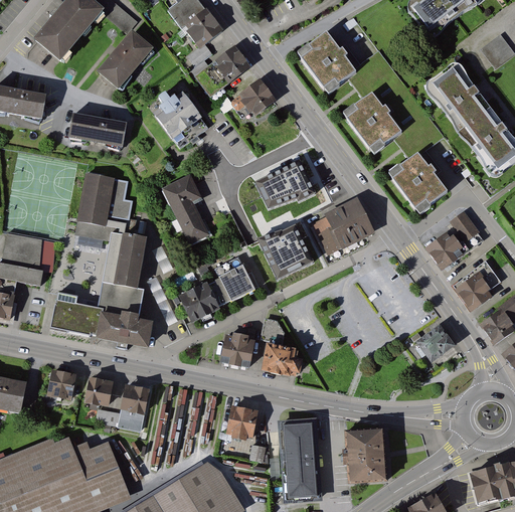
[(65,0),(34,37),(62,60),(104,12),(106,9),(95,0),(65,0)]
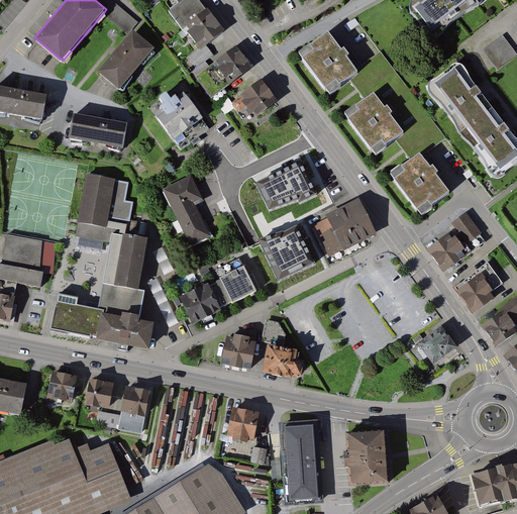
[(138,17),(117,0),(95,0),(106,9),(104,12),(129,32),(132,29),(138,17)]
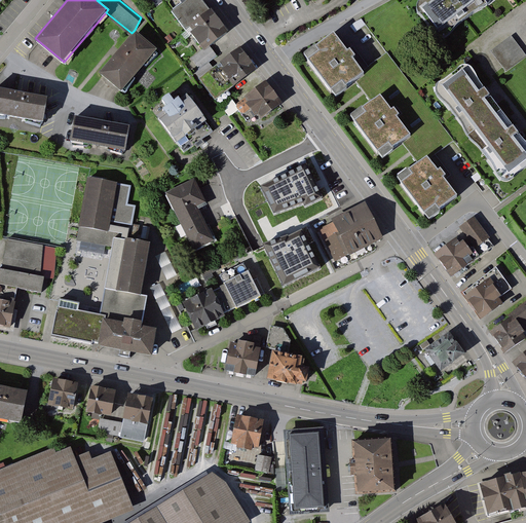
[(166,0),(173,9),(184,0),(166,0)]
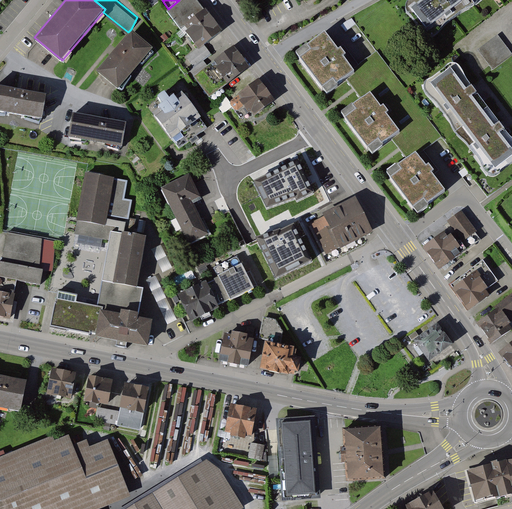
[(222,30),(198,0),(179,0),(168,9),(197,46),(199,48),(205,43),(222,30)]
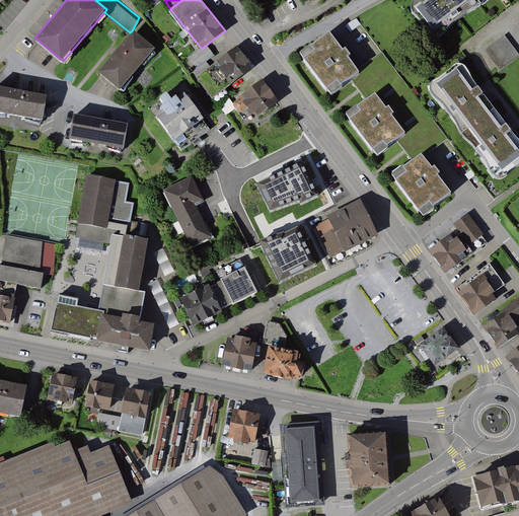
[(412,0),(408,3),(431,34),(478,0),(412,0)]
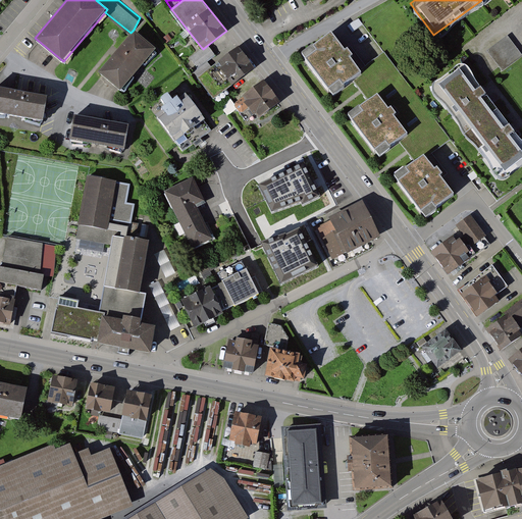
[(156,48),(134,30),(131,33),(98,71),(121,91),(156,48)]
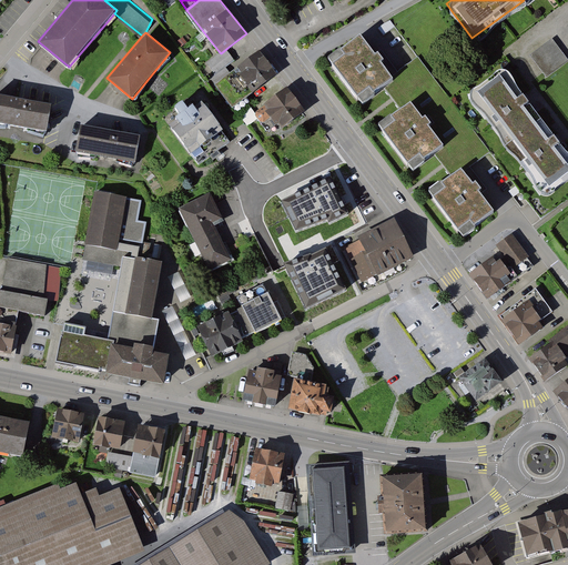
[(397,81),(362,32),(327,57),(363,106),(397,81)]
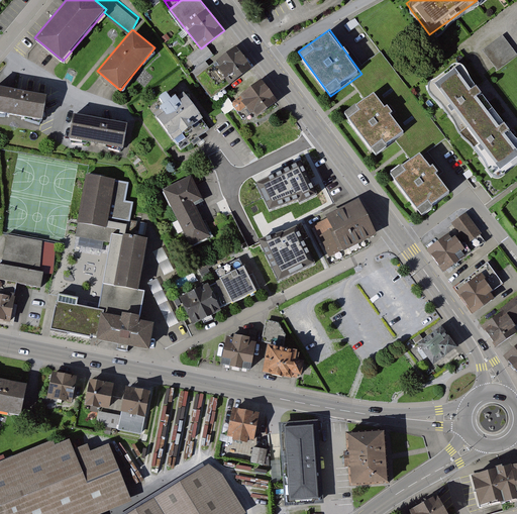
[(516,50),(504,32),(483,47),(498,68),(516,54),(516,50)]
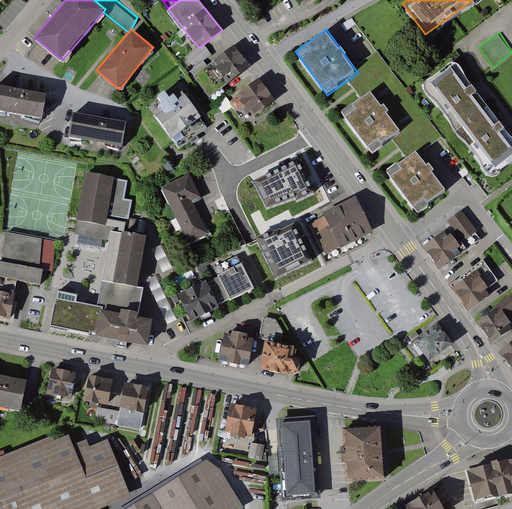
[(212,52),(205,43),(199,48),(197,46),(185,55),(194,66),(212,52)]
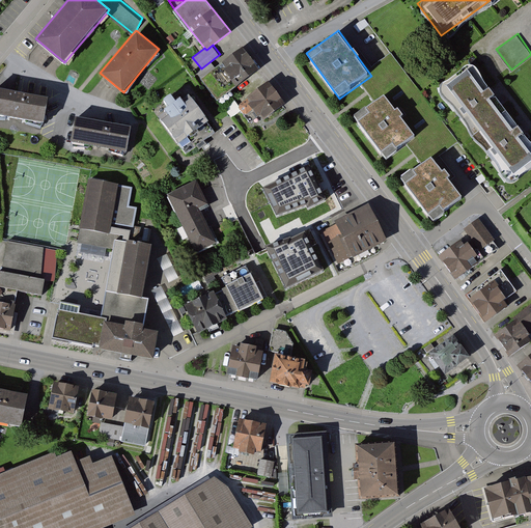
[(259,68),(242,46),(200,75),(218,99),(259,68)]
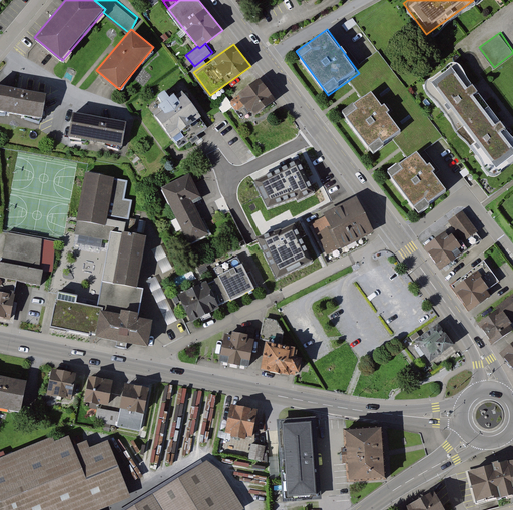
[(512,139),(457,60),(427,81),(491,171),(512,155),(512,139)]
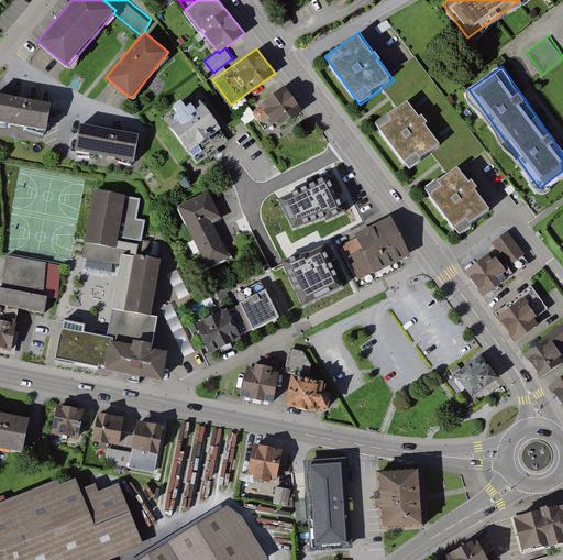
[(301,108),(284,85),(253,107),(247,99),(239,106),(247,118),(256,111),(261,118),(271,111),(279,123),(301,108)]
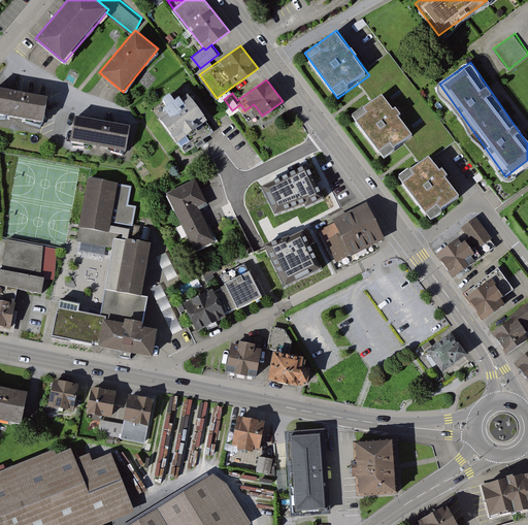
[(0,111),(44,119),(48,93),(0,86),(0,111)]
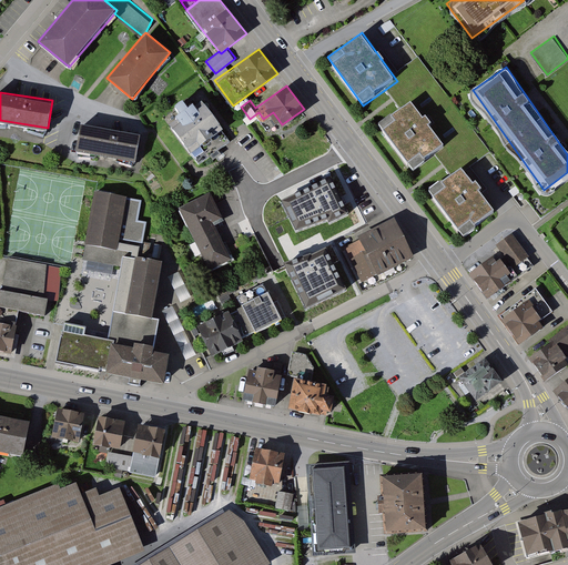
[(411,97),(376,121),(411,169),(445,144),(411,97)]
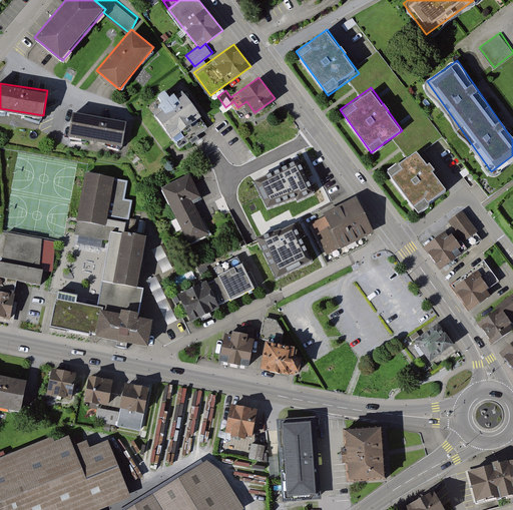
[(163,89),(156,94),(162,102),(151,110),(178,146),(205,126),(179,90),(169,98),(163,89)]
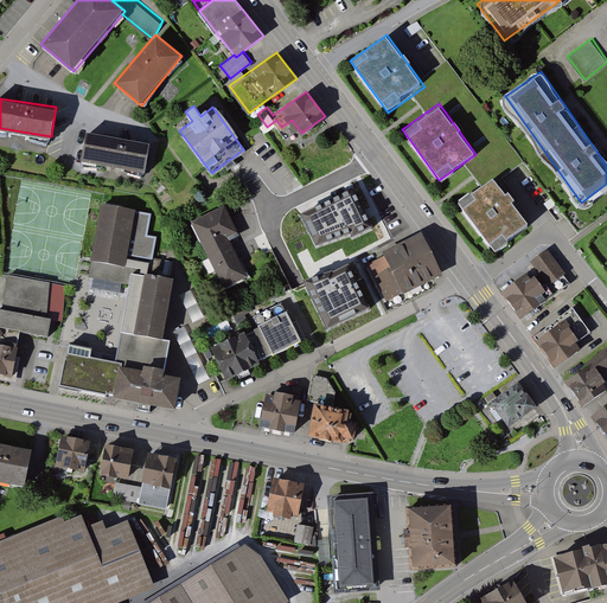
[(151,145),(87,134),(81,164),(145,174),(151,145)]
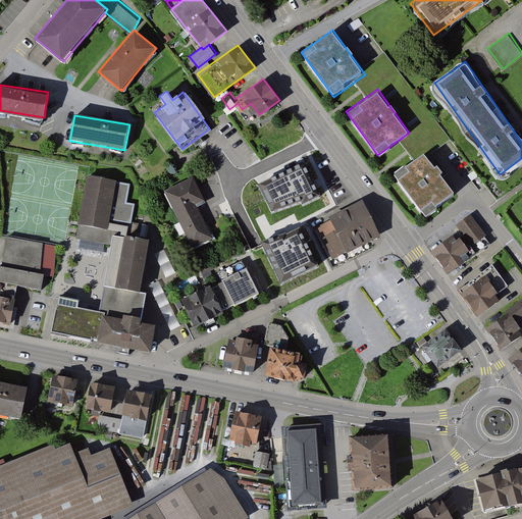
[(423,148),(392,172),(424,215),(456,192),(423,148)]
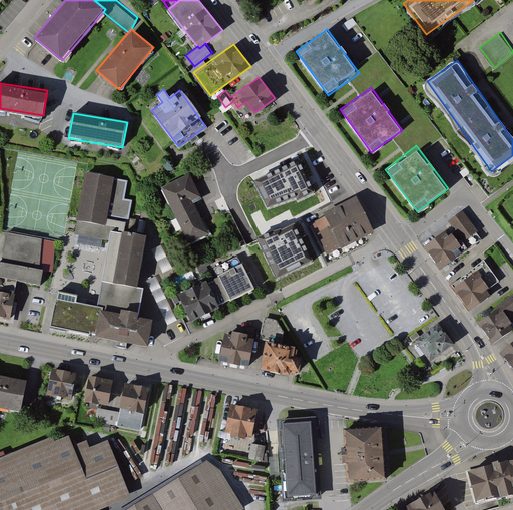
[(298,200),(316,192),(299,155),(252,178),(269,207),(297,197),(298,200)]
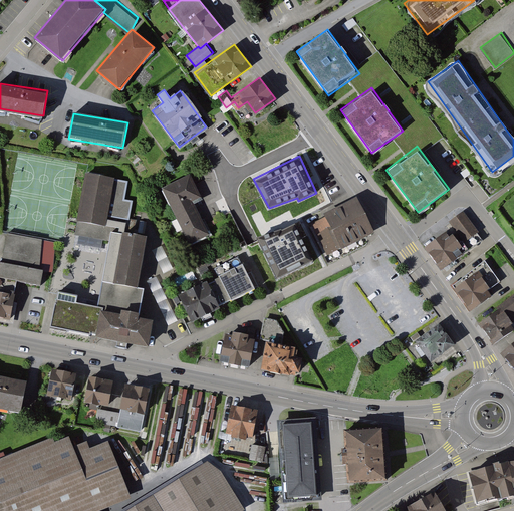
[(129,180),(86,173),(75,233),(119,239),(120,232),(130,234),(136,220),(130,219),(133,201),(125,199),(129,180)]
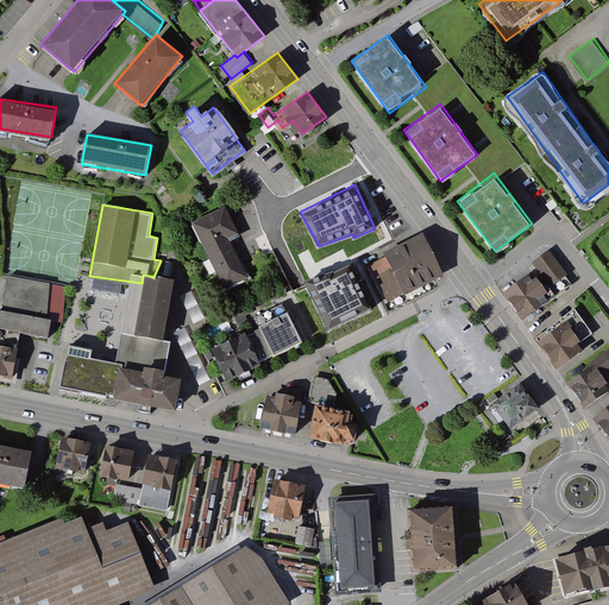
[(237,233),(224,207),(190,225),(224,290),(246,278),(226,239),(237,233)]
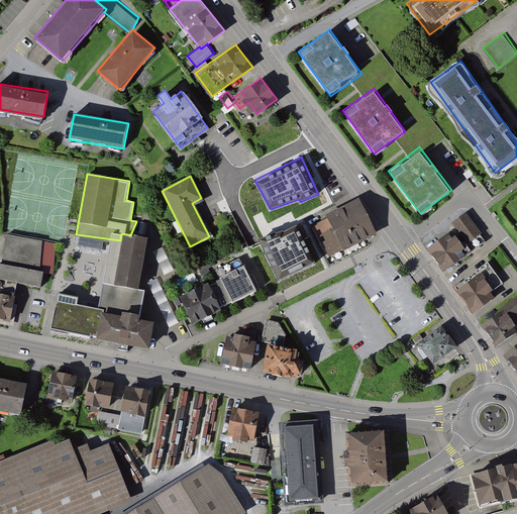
[(356,196),(310,220),(329,257),(376,232),(356,196)]
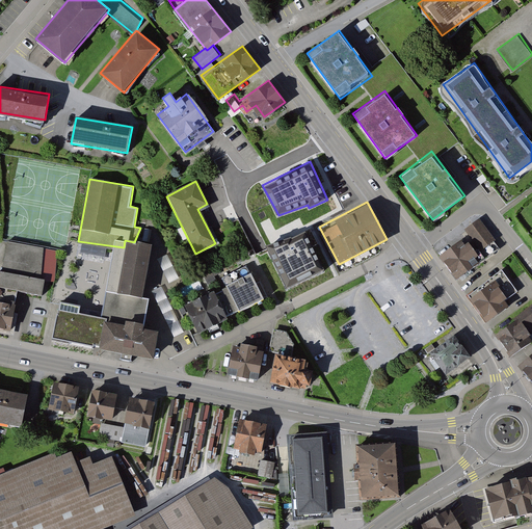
[(479,217),(464,228),(484,257),(499,247),(479,217)]
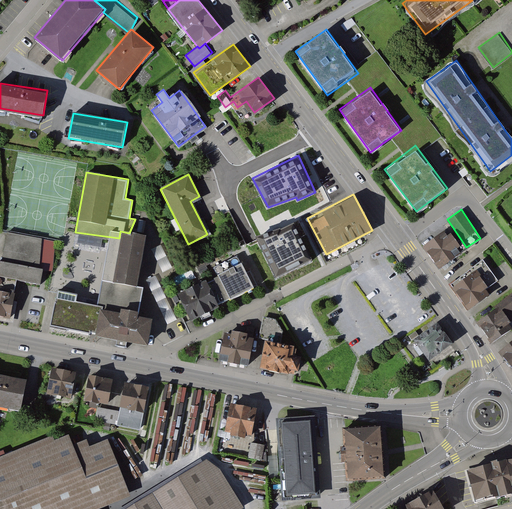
[(313,258),(293,217),(255,236),(276,277),(313,258)]
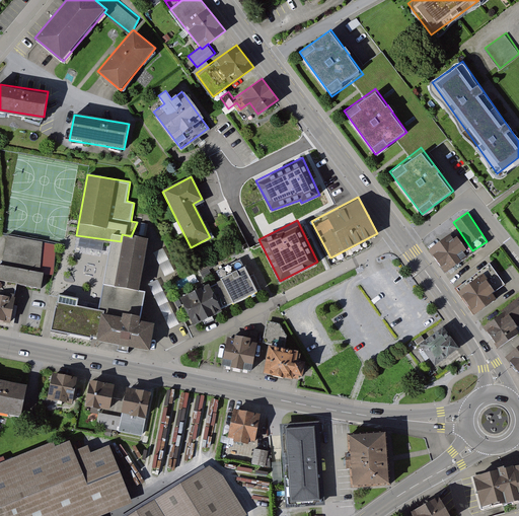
[(452,232),(428,248),(445,273),(468,255),(452,232)]
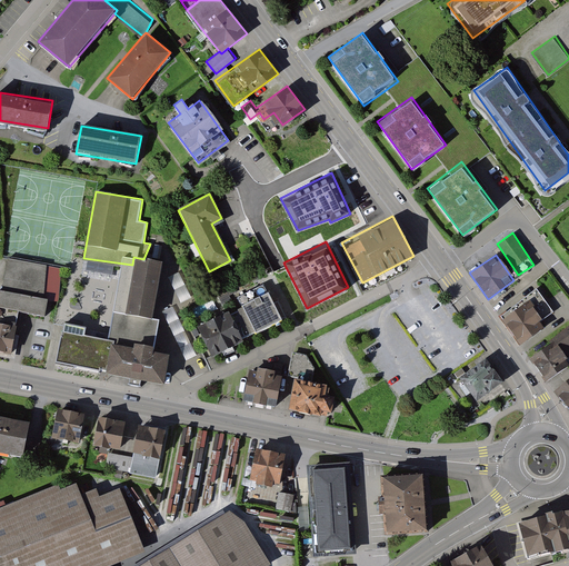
[(133,257),(132,265),(123,310),(110,308),(105,337),(80,333),(81,325),(59,320),(51,364),(161,384),(166,357),(149,355),(156,319),(151,319),(161,262),(143,259),(133,257)]
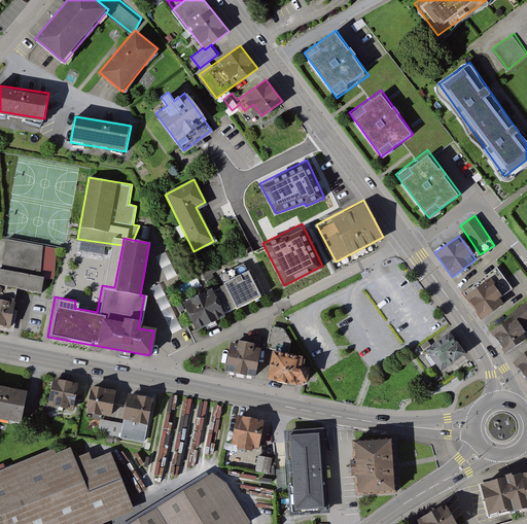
[(3,266),(0,265),(0,327),(10,329),(15,303),(10,302),(13,283),(38,287),(45,248),(7,241),(3,266)]
